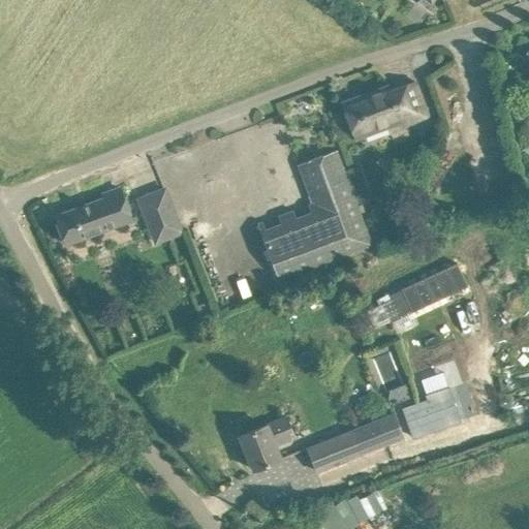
[(427,116),(414,81),(391,90),(389,86),(341,103),(354,138),(408,118),(409,122),(427,116)]
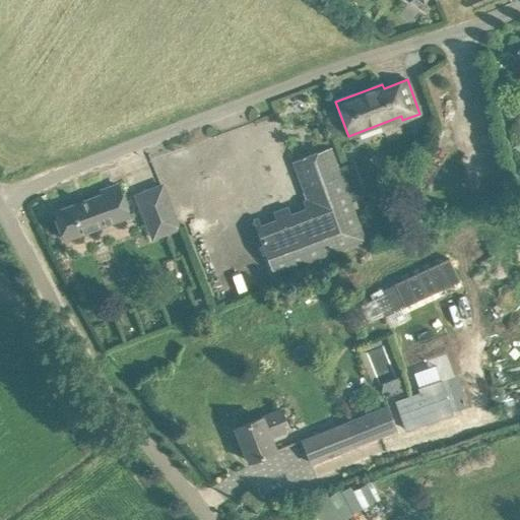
[(273,275),(327,255),(366,241),(330,147),(293,161),(307,200),(303,201),(306,209),(290,214),(288,207),(273,212),(275,220),(261,225),(258,218),(253,220),(273,275)]
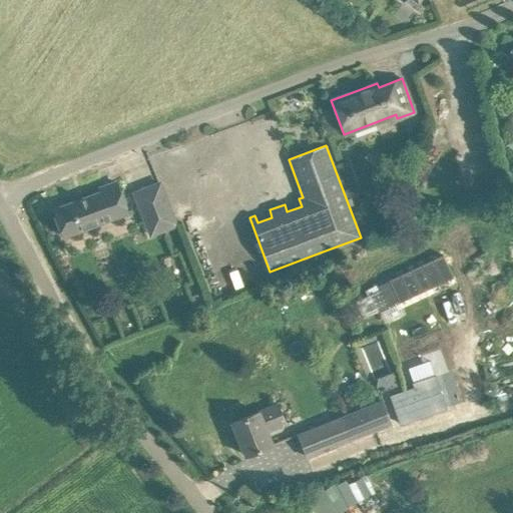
[(54,209),(63,236),(127,212),(116,182),(99,188),(101,192),(54,209)]
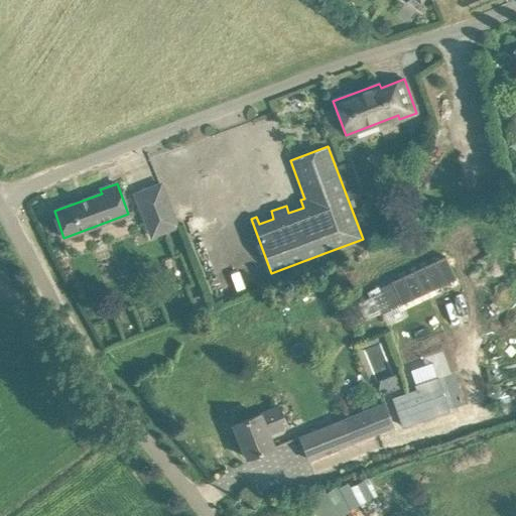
[(177,227),(166,199),(141,208),(152,237),(177,227)]
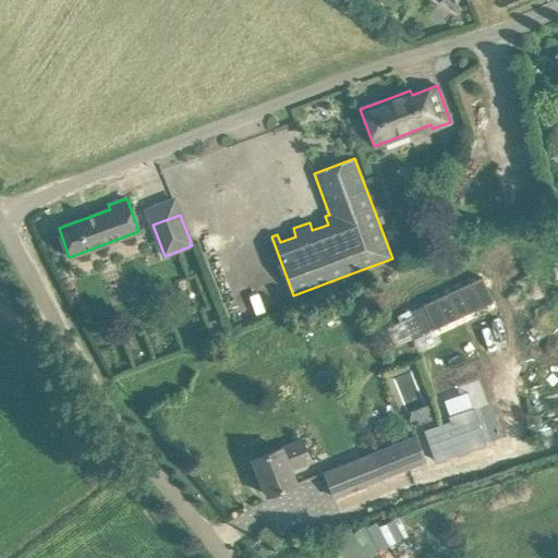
[(485,444),(473,409),(472,409),(466,392),(444,400),(449,416),(449,417),(450,421),(425,431),(436,461),(461,452),(485,444)]
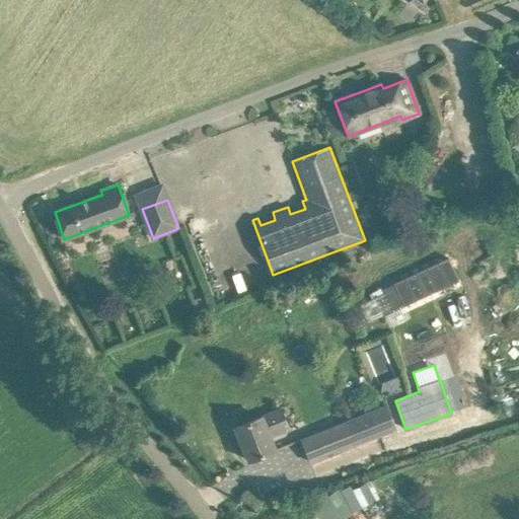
[(387,405),(301,440),(310,462),(396,428),(387,405)]
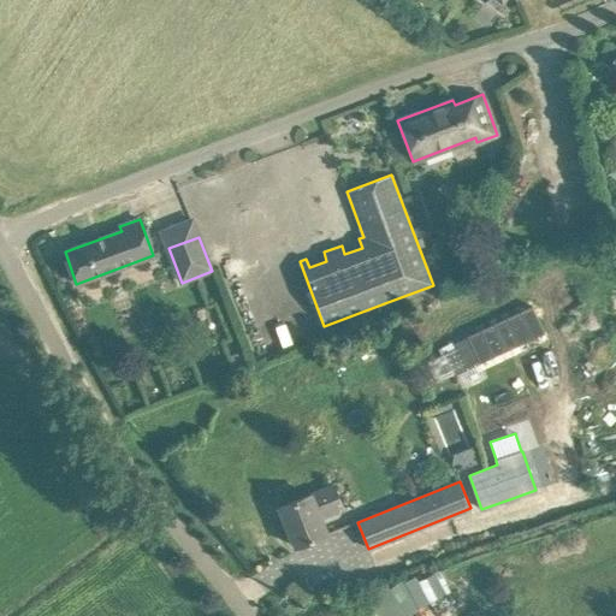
[(311,495),(279,508),(295,548),(326,534),(319,517),(343,508),(333,485),(311,495)]
